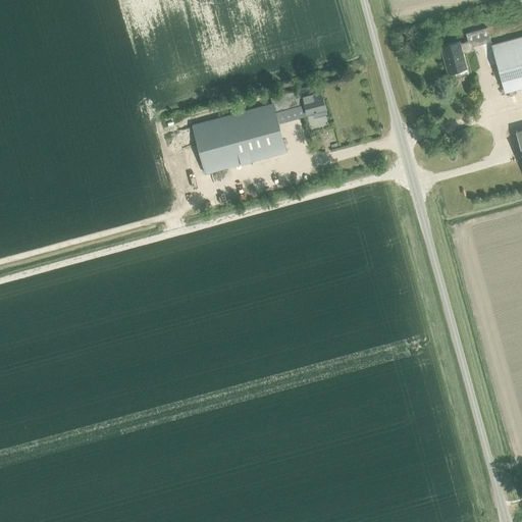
[(471,38),(472,44),(489,39),(486,25),(464,32),(467,39),(471,38)]
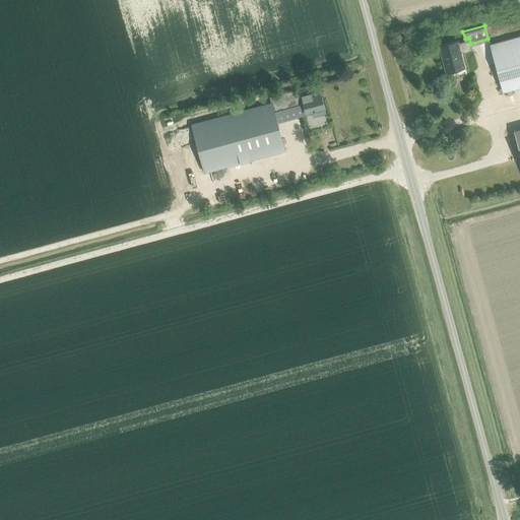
[(503,92),(519,86),(519,36),(490,45),(503,92)]
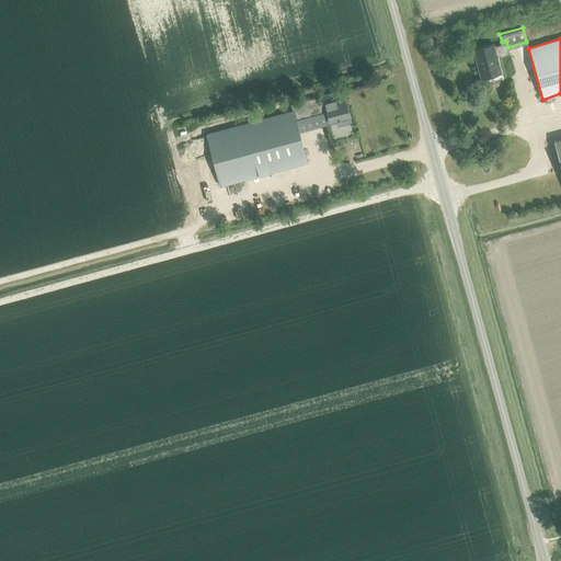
[(506,41),(502,42),(493,44),(473,49),(481,79),(501,73),(496,55),(508,52),(507,47),(506,41)]
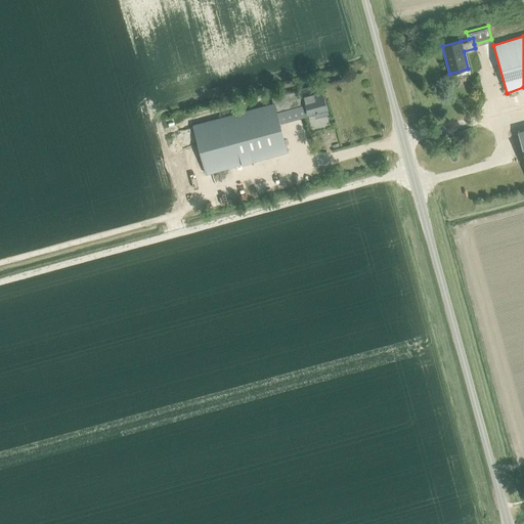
[(272,97),(273,103),(276,113),(305,104),(308,115),(314,113),(315,118),(328,114),(319,85),(272,97)]
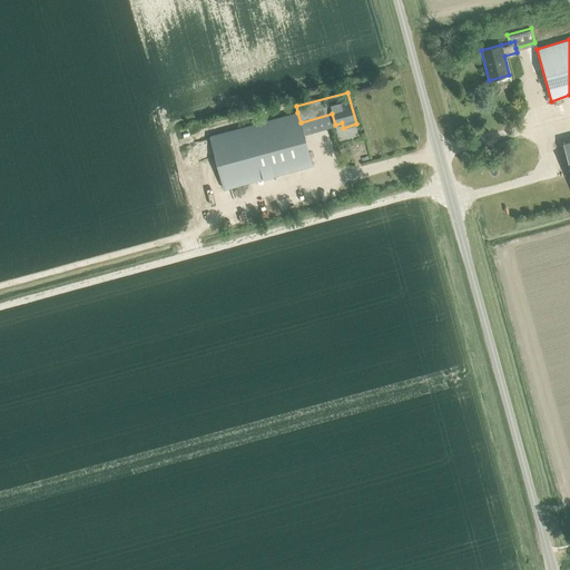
[(297,112),(209,136),(223,189),(312,165),(301,123),(297,112)]
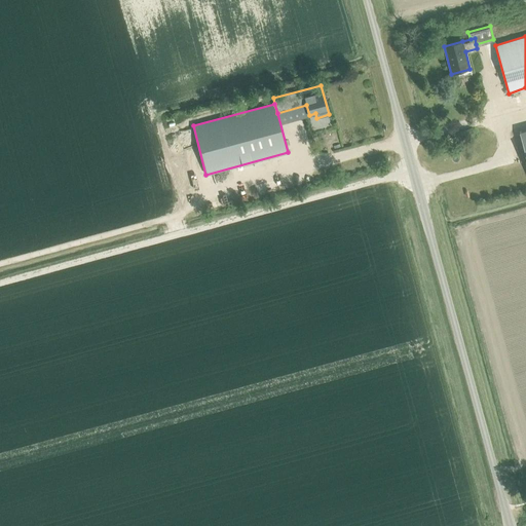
[(174,134),(175,144),(182,143),(181,133),(174,134)]
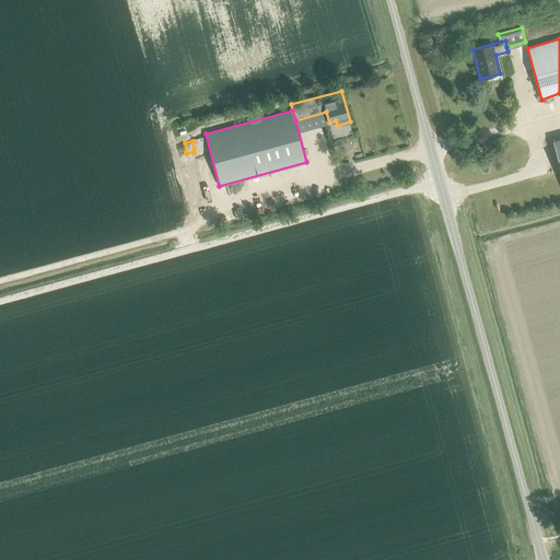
All buildings are outlined.
